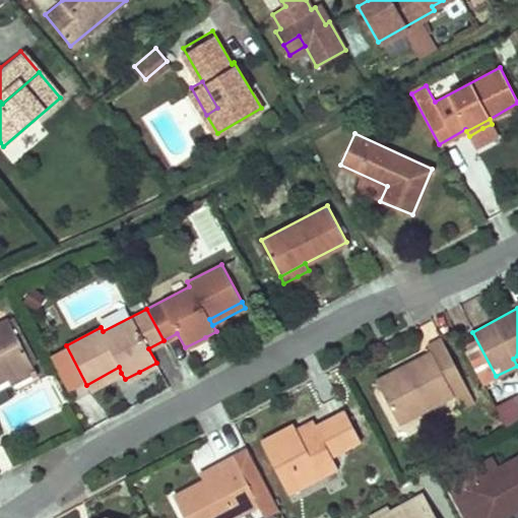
[(31,365),(7,318),(0,322),(0,380),(9,376),(31,365)]
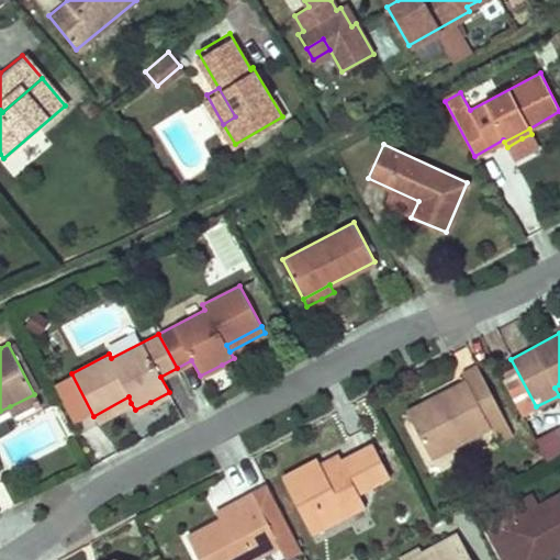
[(512,432),(480,372),(477,366),(461,373),(465,380),(444,391),(432,398),(437,410),(412,423),(429,457),(489,427),(496,439),(512,432)]
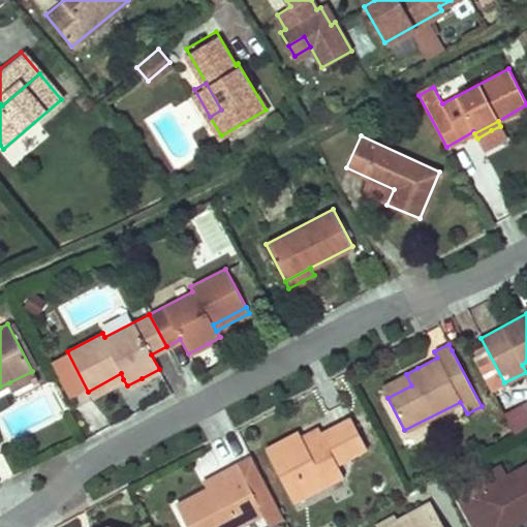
[(32,371),(9,382),(11,389),(35,376),(32,371)]
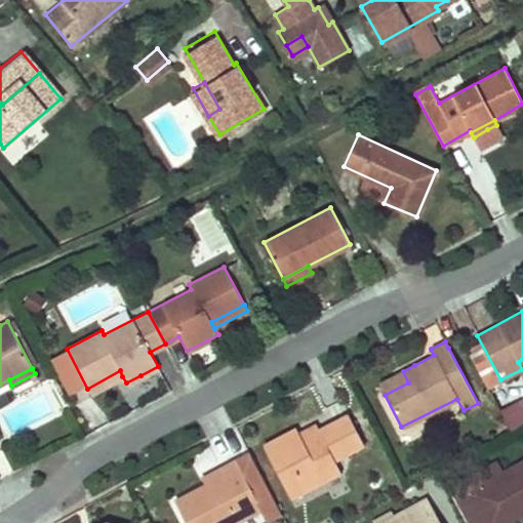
[(120,370),(87,389),(90,394),(122,376),(120,370)]
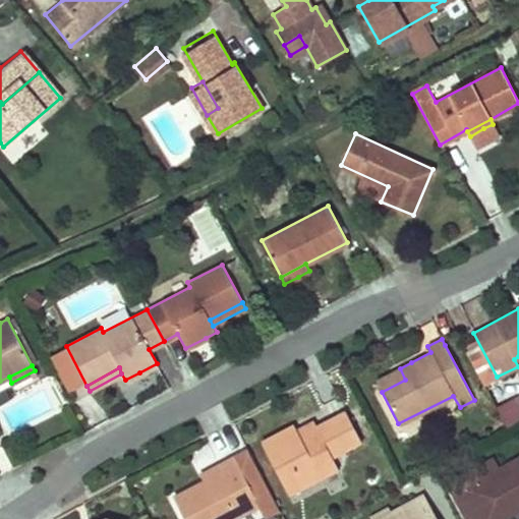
[(400,368),(377,381),(382,392),(405,380),(400,368)]
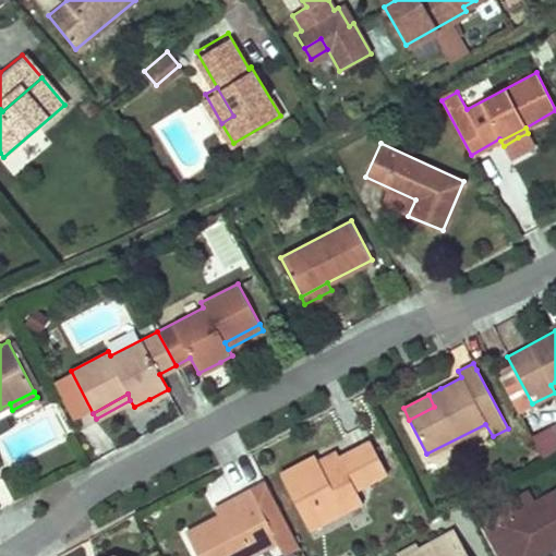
[(555,443),(547,427),(533,435),(544,455),(555,448),(555,443)]
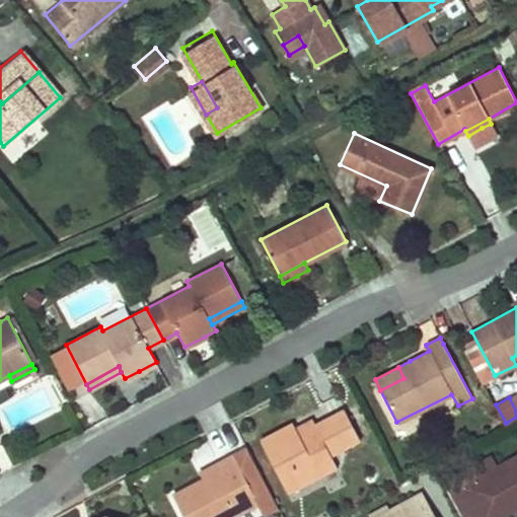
[(260,440),(284,487),(298,478),(301,485),(319,474),(315,467),(331,458),(329,453),(327,449),(340,443),(343,447),(359,439),(344,410),(314,424),(297,434),(295,429),(292,423),(278,430),(260,440)]
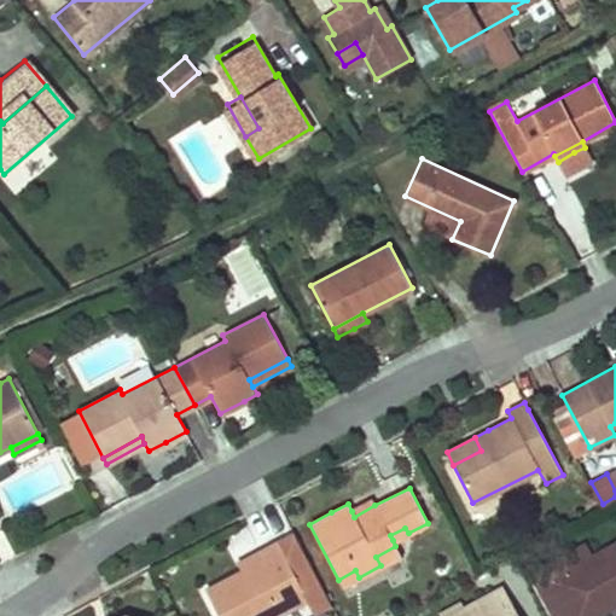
[(372,500),(352,511),(354,517),(375,505),(372,500)]
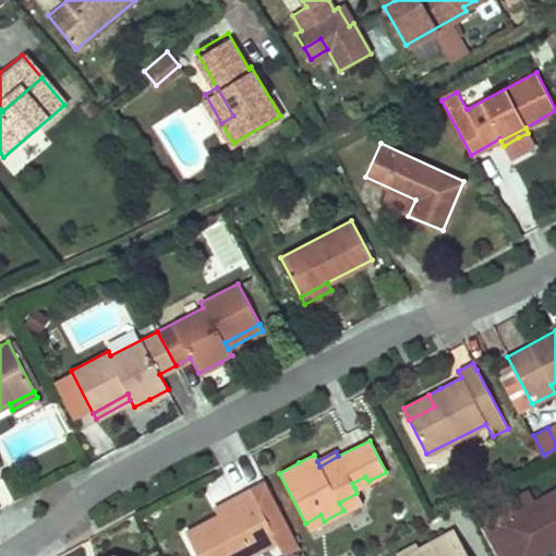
[(352,483),(354,487),(369,481),(365,476),(352,483)]
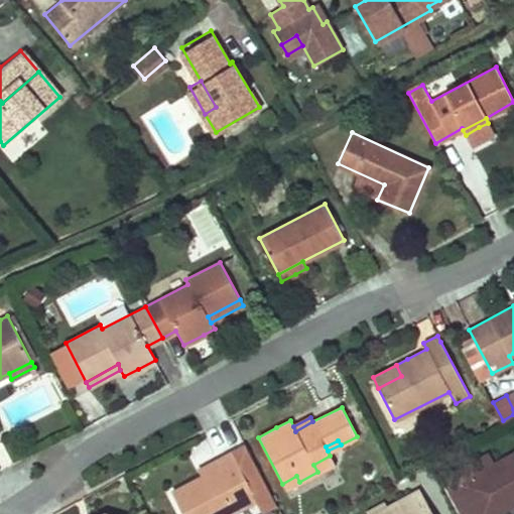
[(258,471),(244,478),(231,452),(217,459),(220,466),(202,476),(171,492),(182,513),(228,513),(256,500),(262,513),(276,506),(258,471)]
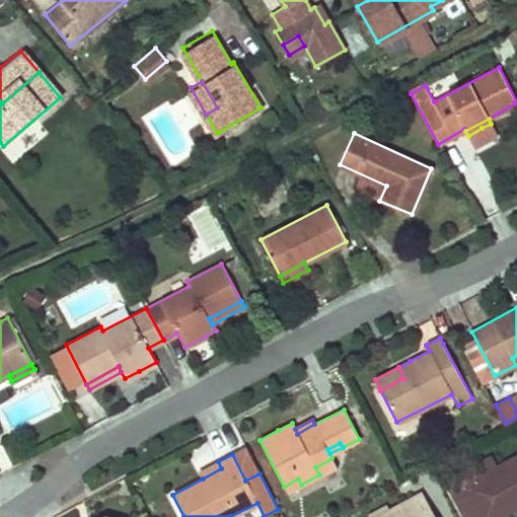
[(443,483),(461,516),(487,516),(501,509),(503,514),(516,506),(516,454),(497,466),(463,485),(457,474),(443,483)]
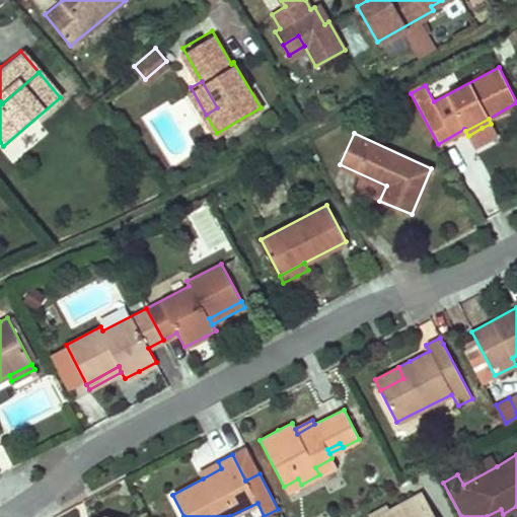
[(457,474),(463,485),(497,466),(491,455),(457,474)]
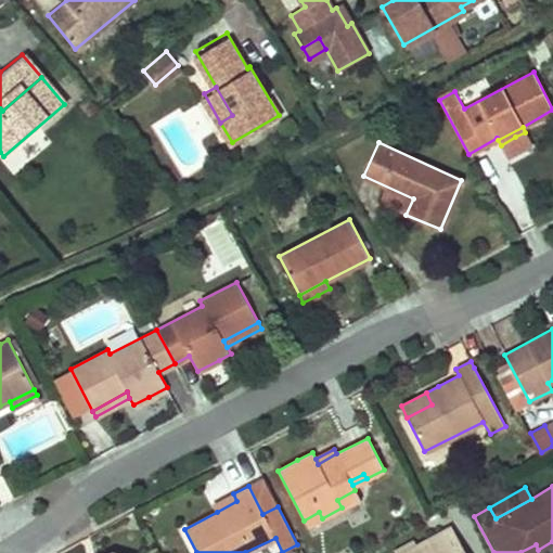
[(342,508),(360,499),(355,490),(337,500),(342,508)]
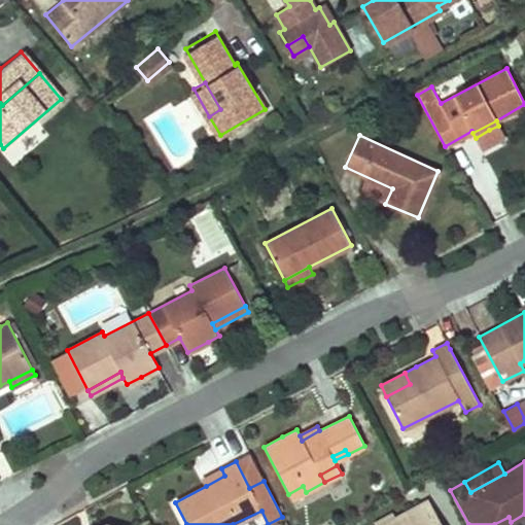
[(210,475),(202,479),(206,486),(224,476),(221,468),(210,475)]
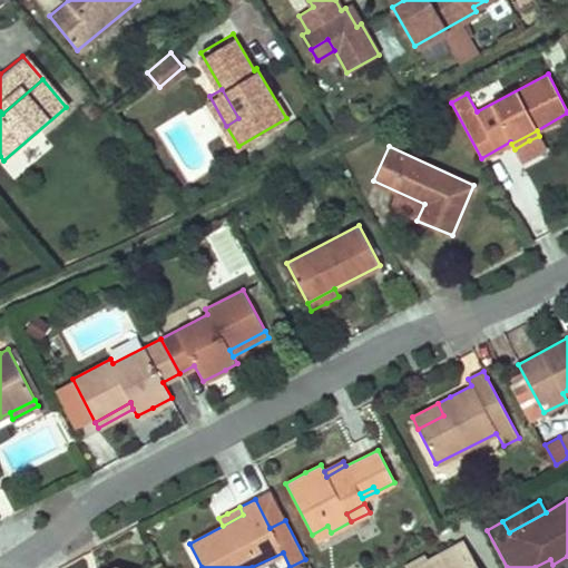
[(312,535),(315,540),(331,532),(327,526),(312,535)]
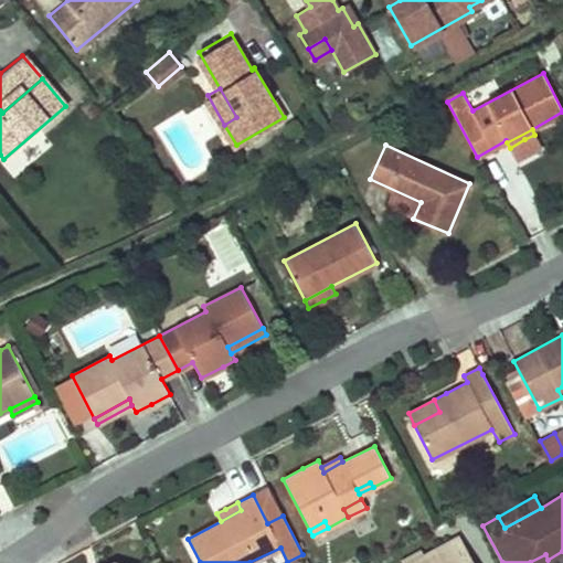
[(457,538),(410,562),(420,562),(442,551),(448,562),(463,562),(458,560),(457,538)]
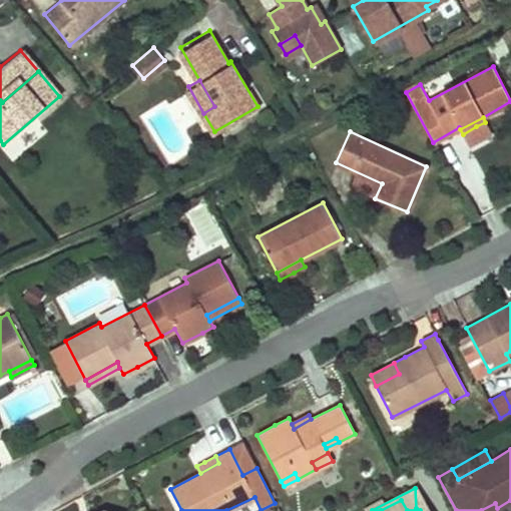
[(407,510),(401,500),(381,510),(407,510)]
